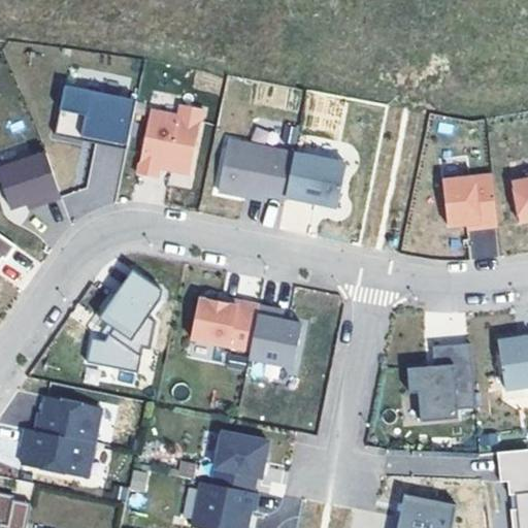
[(96,143),(127,150),(137,101),(65,87),(56,135),(83,141),(84,136),(97,138),(96,143)]
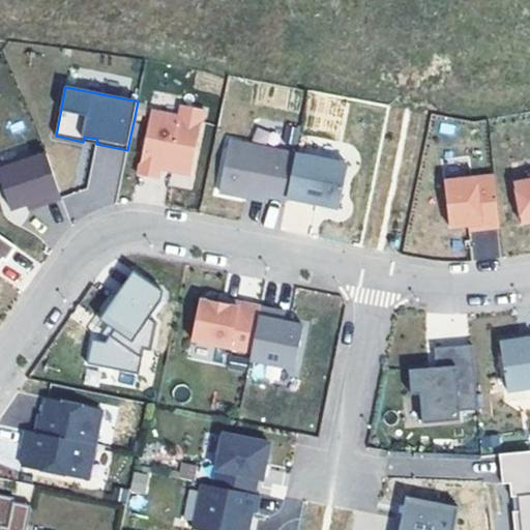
[(149,120),(139,175),(157,179),(159,165),(172,167),(171,171),(192,175),(203,119),(180,114),(178,125),(149,120)]
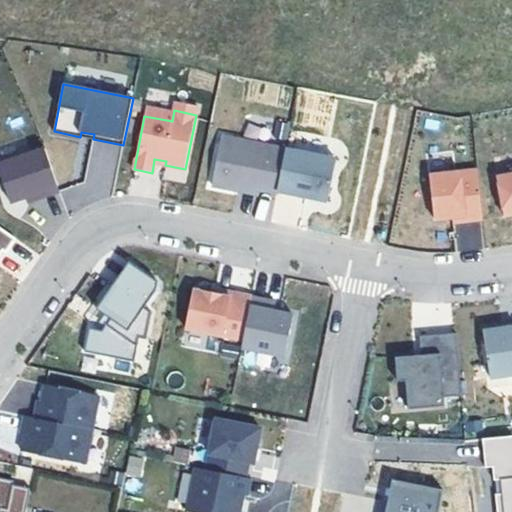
[(286,149),(222,136),(212,185),(238,190),(239,185),(260,189),(277,193),(277,190),(286,149)]
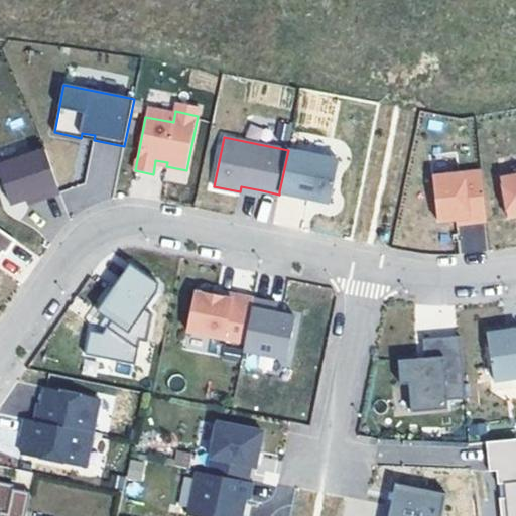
[(41,200),(59,192),(42,150),(0,166),(0,177),(11,206),(26,200),(39,195),(41,200)]
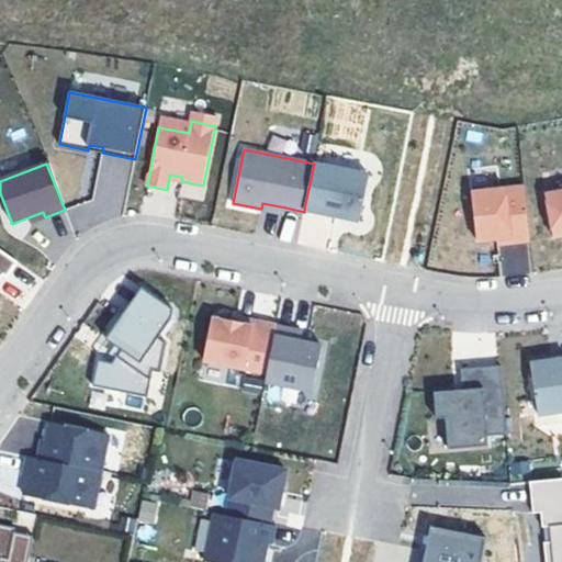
[(314,164),(304,209),(361,220),(371,175),(314,164)]
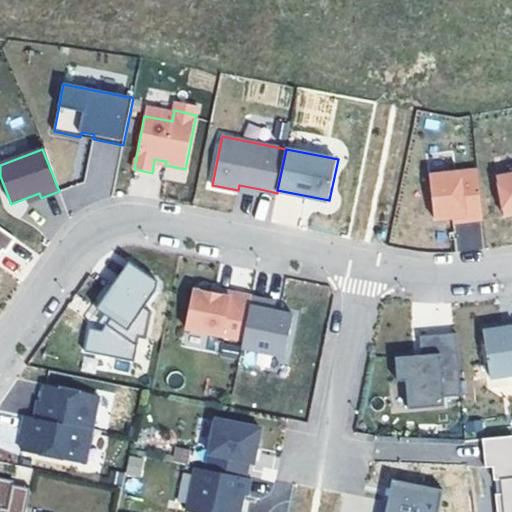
[(466,221),(483,219),(477,169),(430,175),(435,220),(457,217),(465,216),(466,221)]
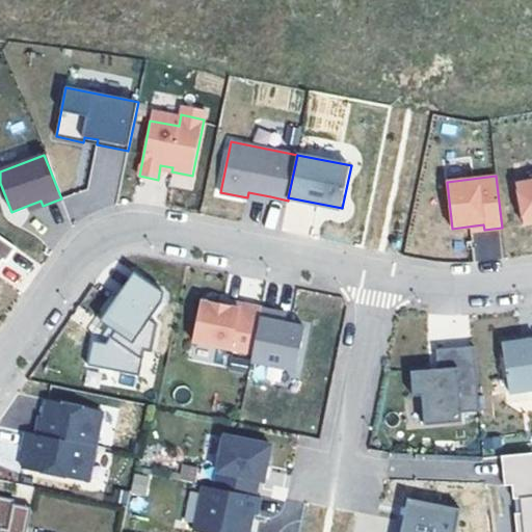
[(531,181),(517,184),(525,224),(531,222),(531,181)]
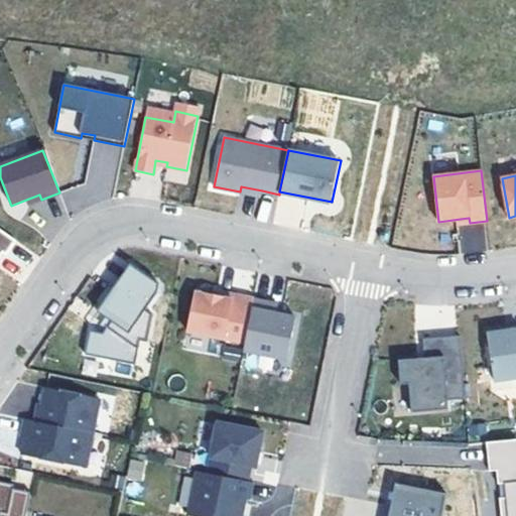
[(241,186),(240,191),(261,196),(262,190),(241,186)]
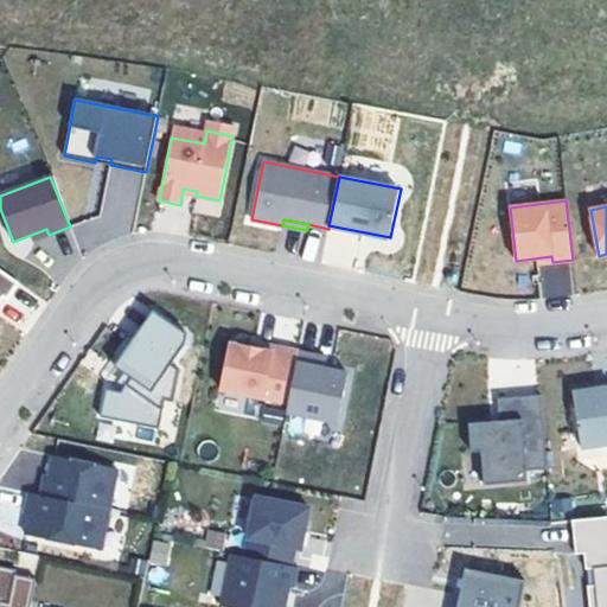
[(31,235),(33,241),(49,235),(46,229),(31,235)]
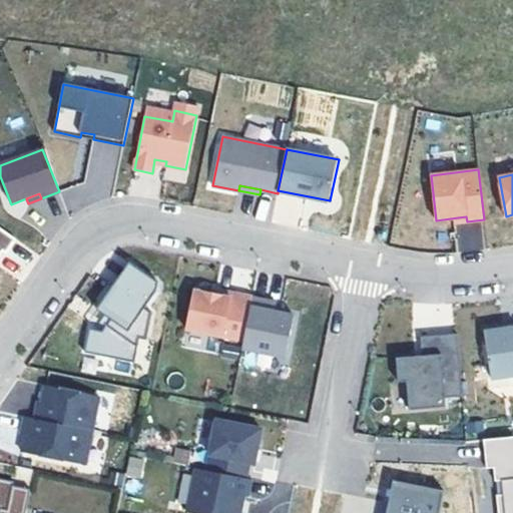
[(457,224),(458,251),(483,250),(481,223),(457,224)]
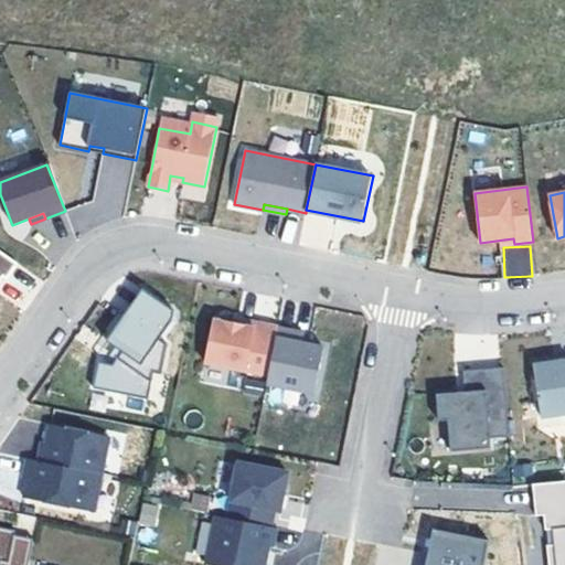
[(19,264),(0,249),(0,273),(8,278),(19,264)]
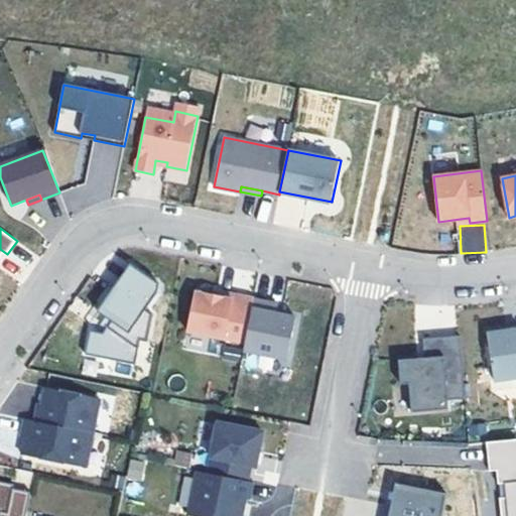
[(126,264),(111,289),(116,292),(131,267),(126,264)]
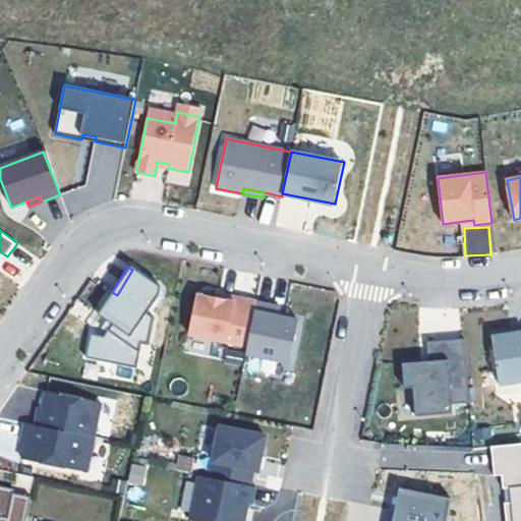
[(91,336),(85,359),(136,370),(141,345),(151,347),(156,321),(148,314),(160,298),(162,288),(132,270),(117,295),(112,292),(97,316),(111,326),(104,339),(91,336)]
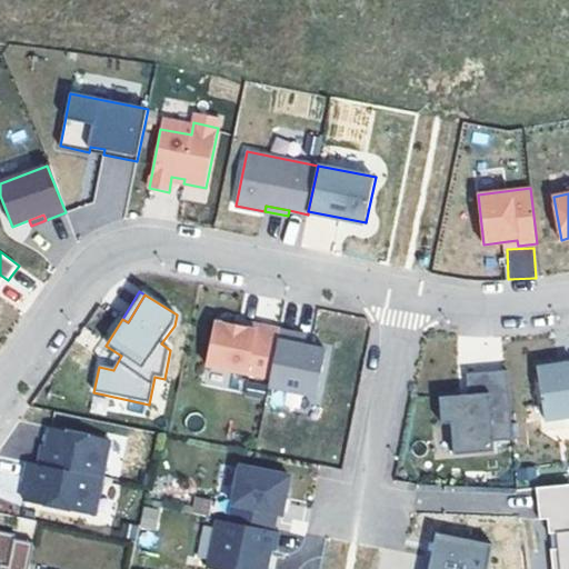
[(216,322),(208,366),(271,378),(280,331),(281,329),(258,325),(257,330),(239,327),(216,322)]
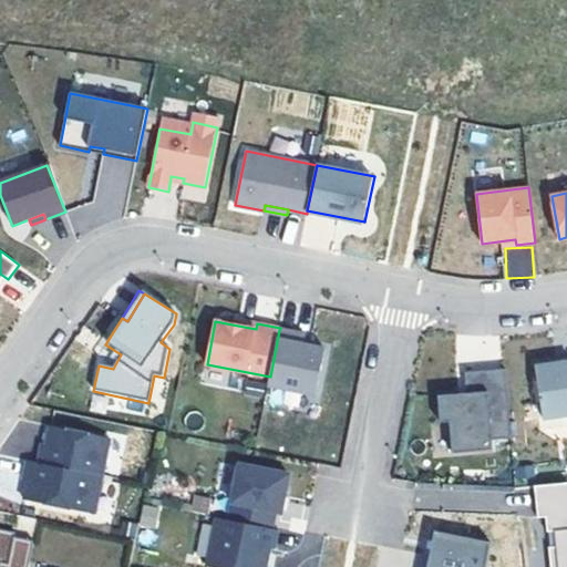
[(298,333),(279,330),(270,377),(268,385),(316,394),(325,349),(303,344),(297,342),(298,333)]
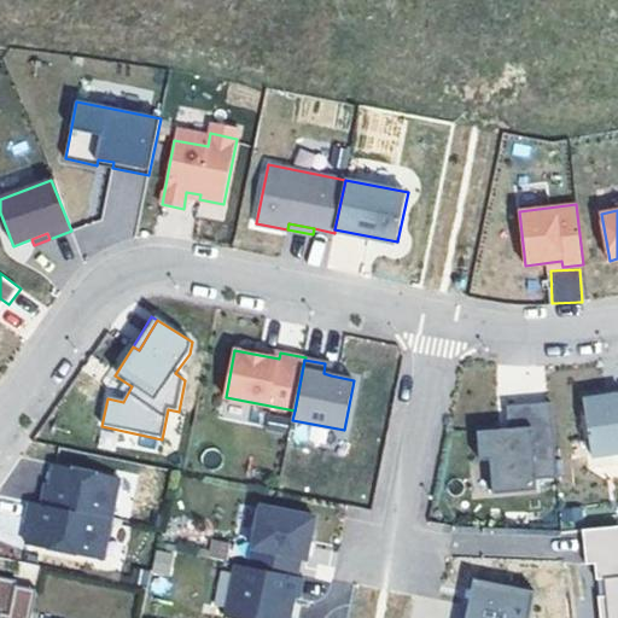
[(333,365),(325,363),(324,373),(331,375),(333,365)]
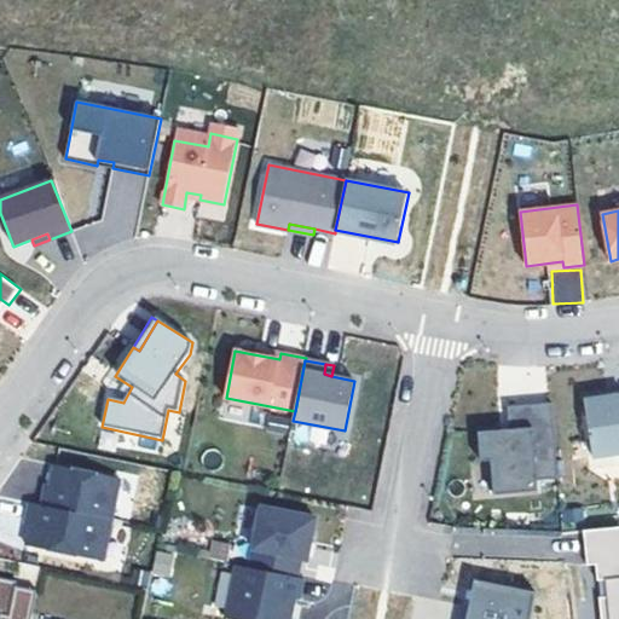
[(618,452),(618,395),(613,397),(612,391),(588,394),(596,456),(618,452)]
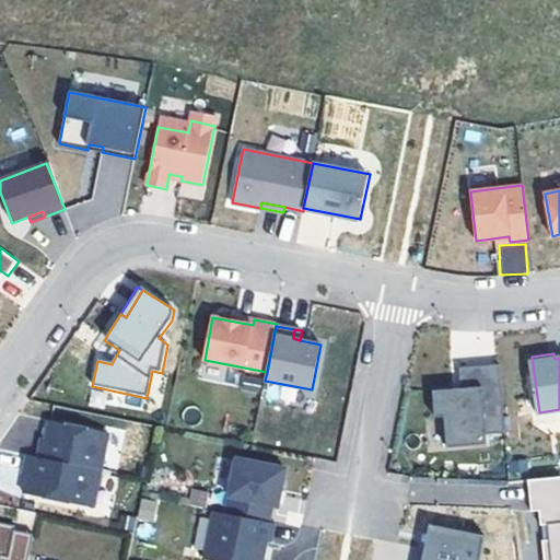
[(505,433),(500,364),(459,368),(462,387),(433,391),(435,417),(444,416),(446,447),(487,444),(487,434),(505,433)]
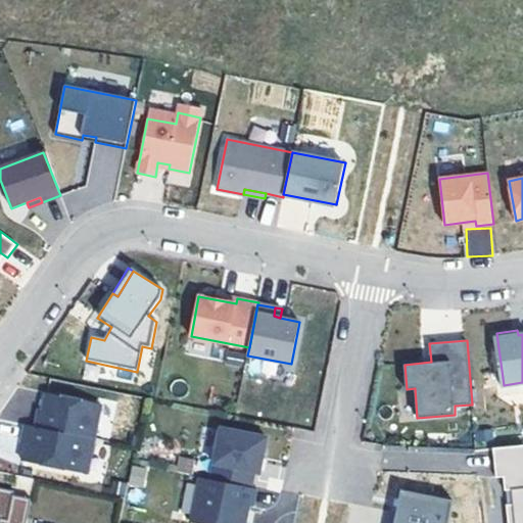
[(40,410),(36,427),(94,439),(101,405),(47,393),(44,411),(40,410)]
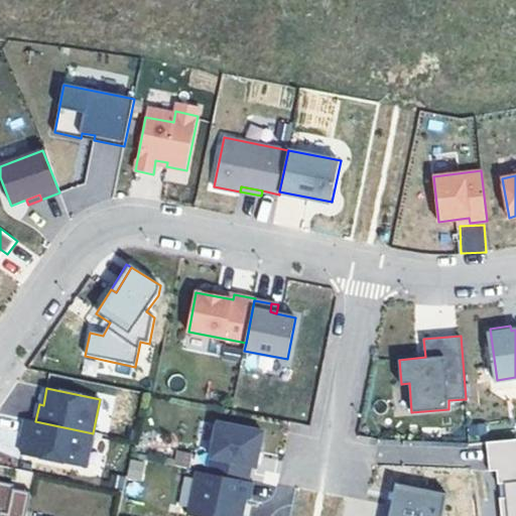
[(35,421),(25,419),(22,436),(26,437),(22,455),(86,468),(93,433),(35,421)]
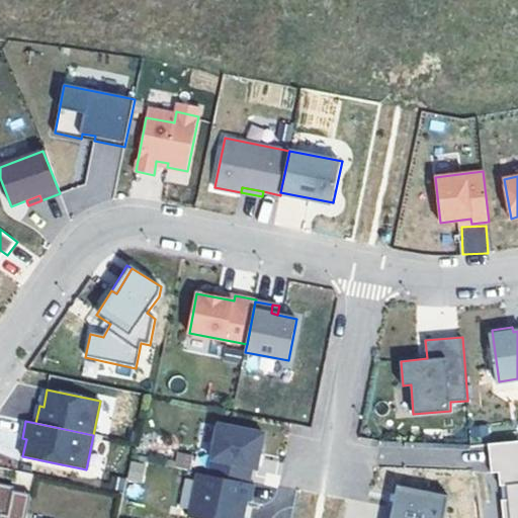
[(219,424),(208,475),(249,483),(255,453),(260,454),(264,433),(219,424)]
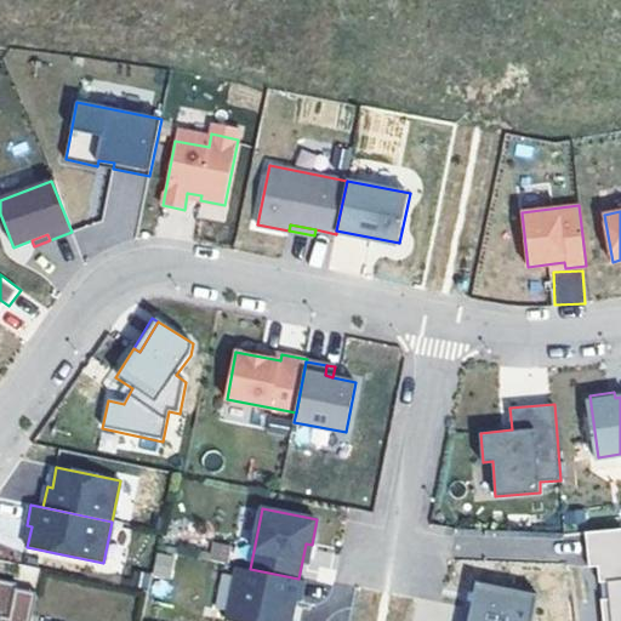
[(620,620),(620,528),(586,531),(590,567),(598,565),(599,582),(607,581),(609,599),(602,600),(604,620),(620,620)]
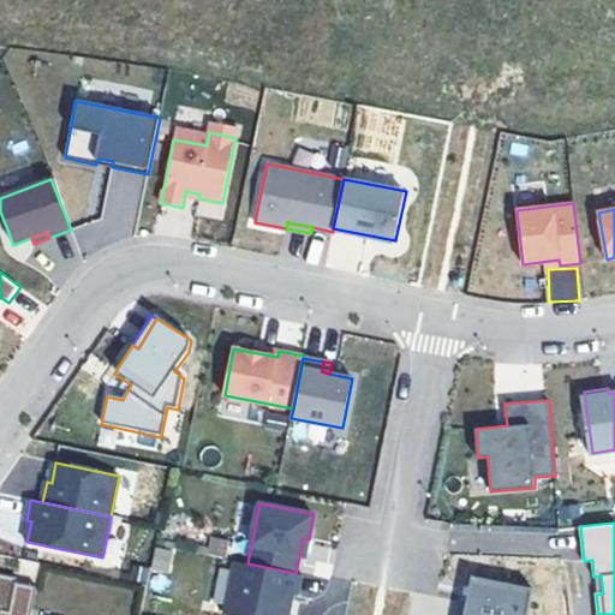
[(154,547),(150,569),(169,571),(172,549),(154,547)]
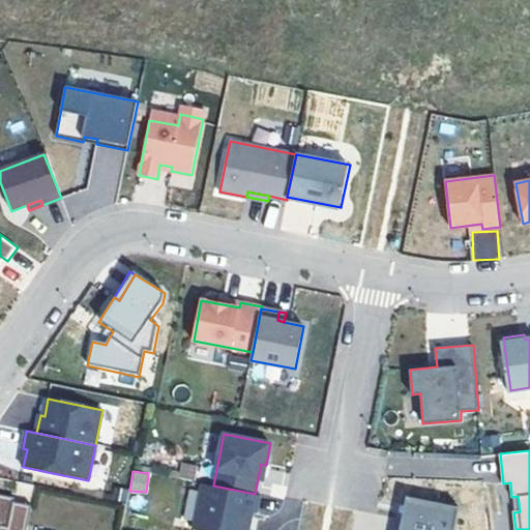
[(203,483),(194,529),(197,529),(247,529),(252,511),(256,512),(260,495),(255,494),(213,486),(203,483)]
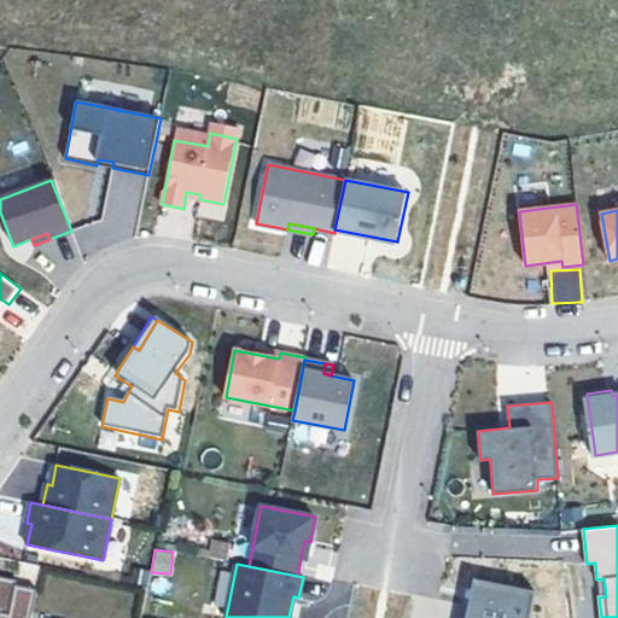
[(31,617),(38,589),(17,584),(18,579),(0,576),(0,617),(31,617)]
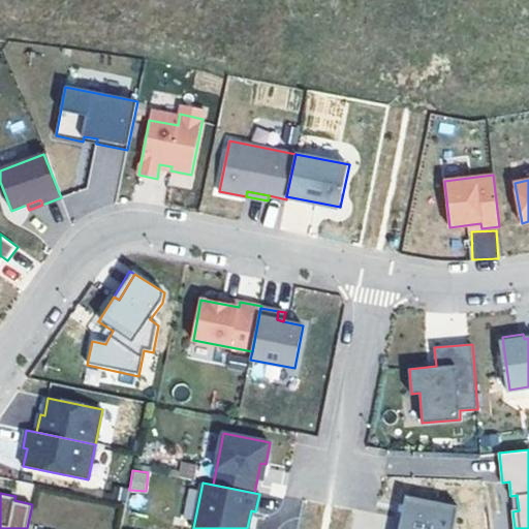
[(406,495),(399,528),(453,528),(458,505),(406,495)]
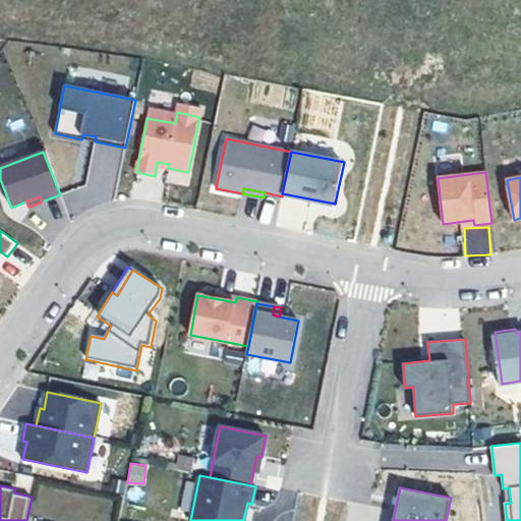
All buildings are outlined.
